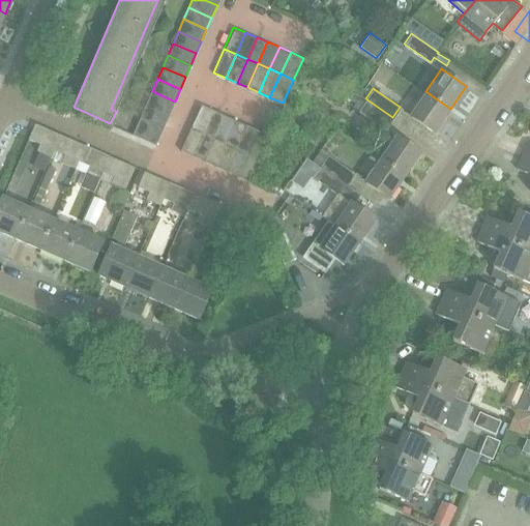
[(170,113),(175,101),(152,91),(146,103),(170,113)]
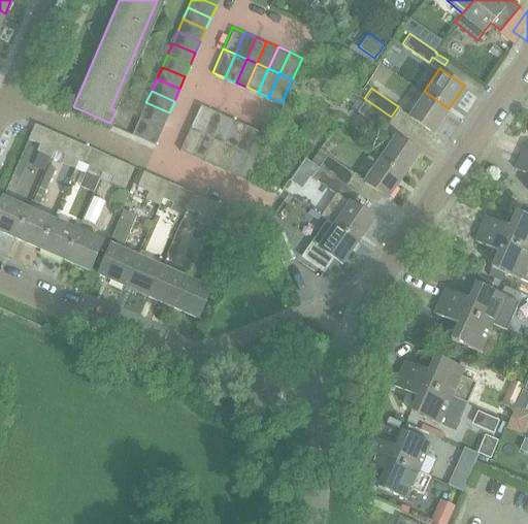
[(449,108),(424,91),(408,113),(433,131),(449,108)]
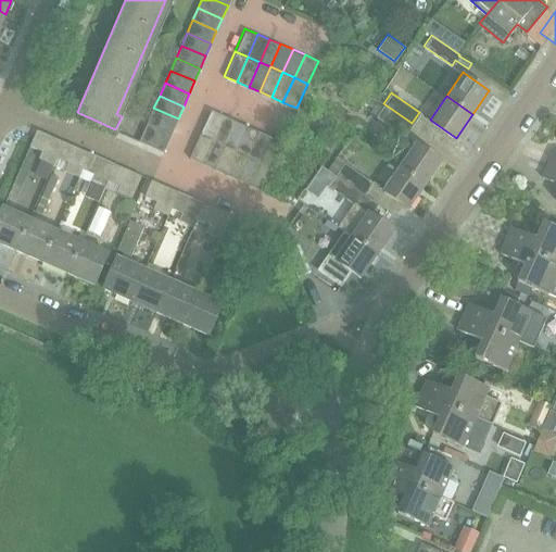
[(412,123),(383,103),(376,114),(404,134),(412,123)]
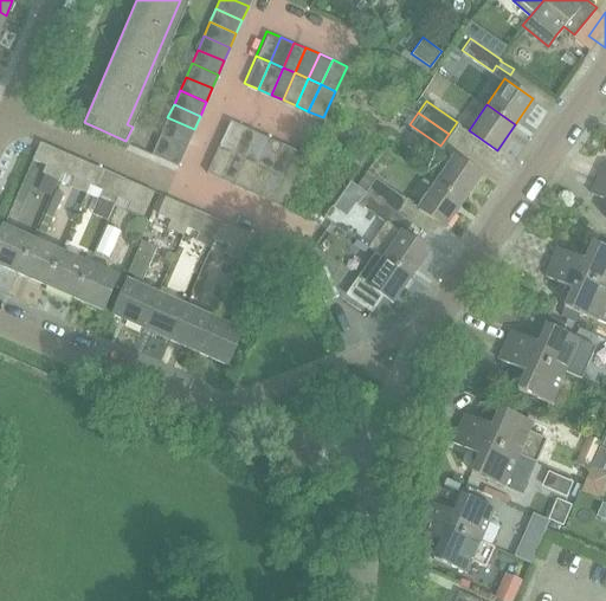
[(178,165),(188,142),(194,129),(167,117),(152,153),(178,165)]
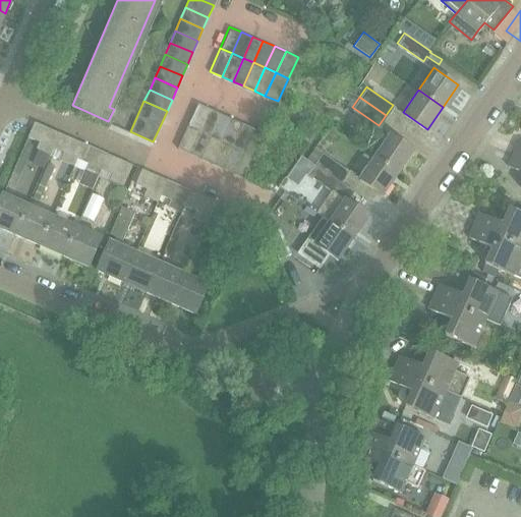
[(196,101),(187,123),(197,128),(207,106),(196,101)]
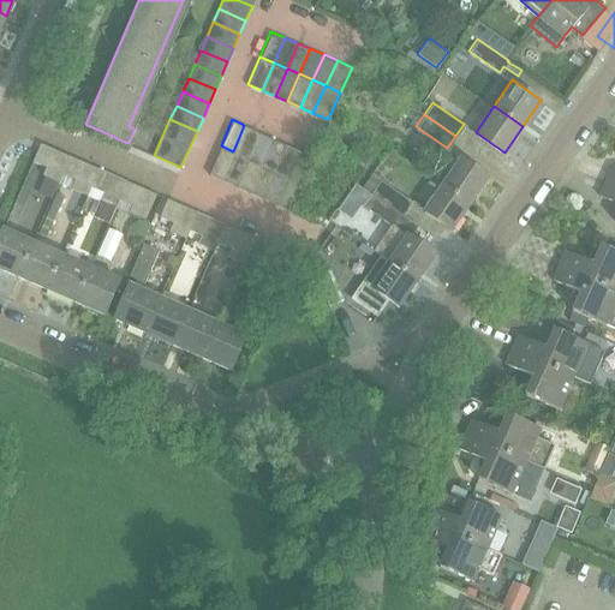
[(257,130),(244,125),(233,151),(245,156),(257,130)]
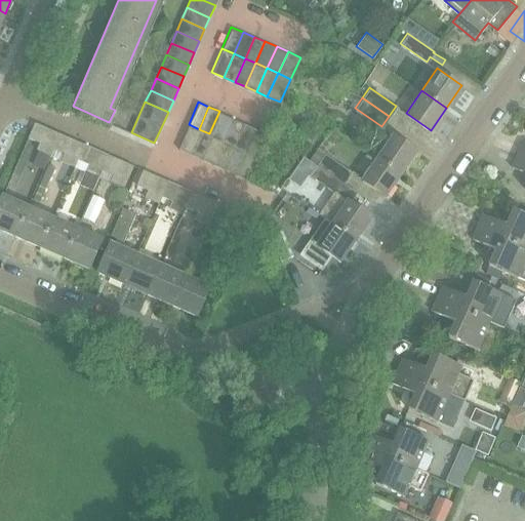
[(231,116),(219,111),(209,133),(220,138),(231,116)]
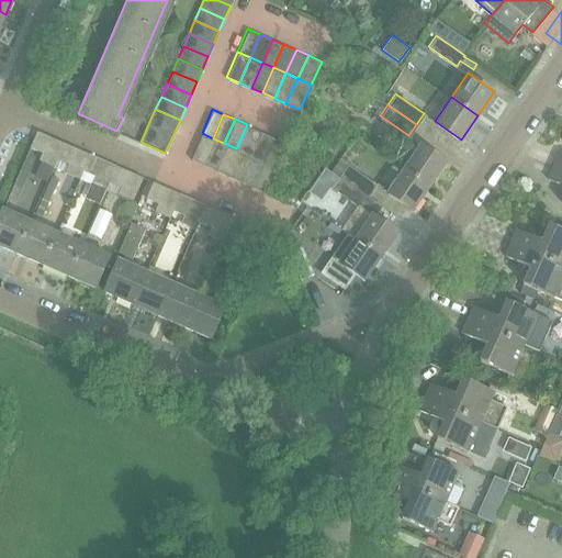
[(259,130),(247,124),(236,148),(248,154),(259,130)]
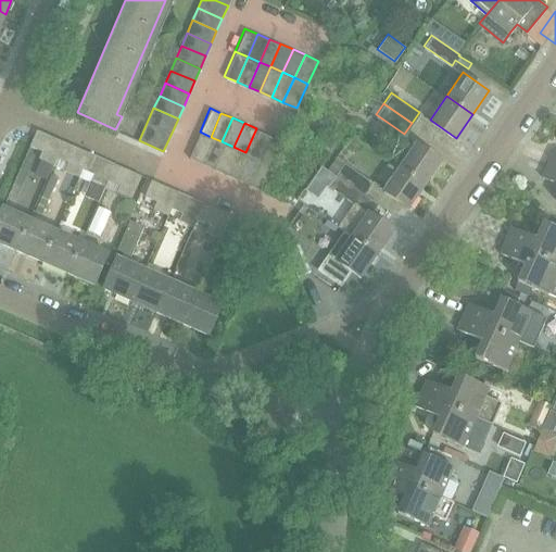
[(30,145),(40,149),(38,154),(52,161),(55,154),(57,155),(63,140),(37,128),(30,145)]
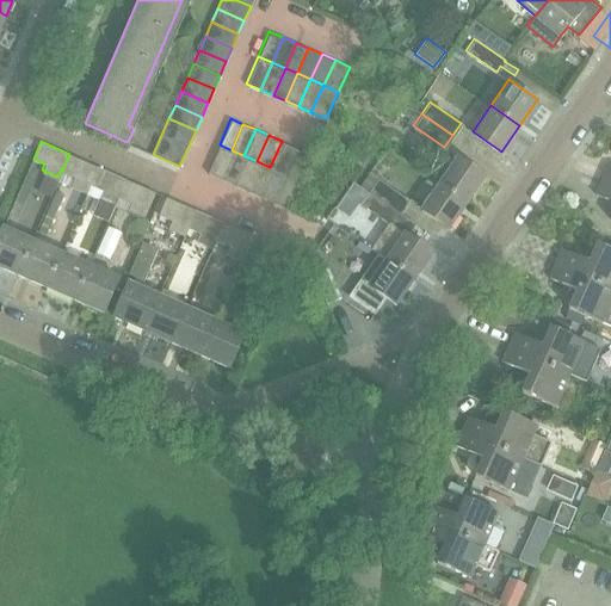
[(295,147),(282,141),(270,167),(284,173),(295,147)]
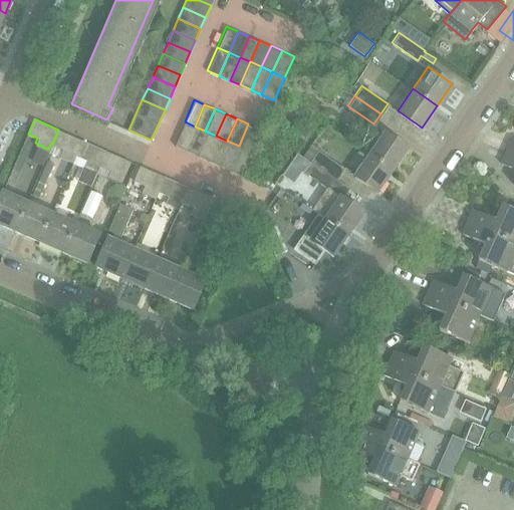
[(175,144),(185,149),(195,126),(185,121),(175,144)]
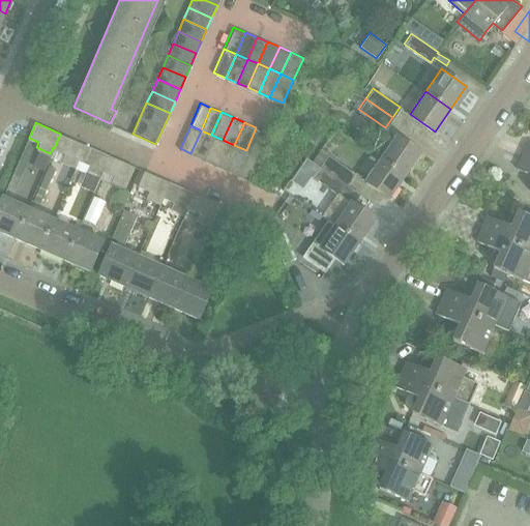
[(269,134),(256,127),(246,150),(259,156),(269,134)]
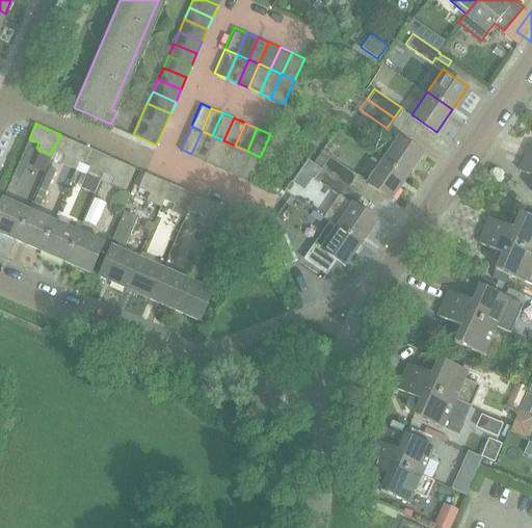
[(191,154),(203,158),(212,135),(202,131),(191,154)]
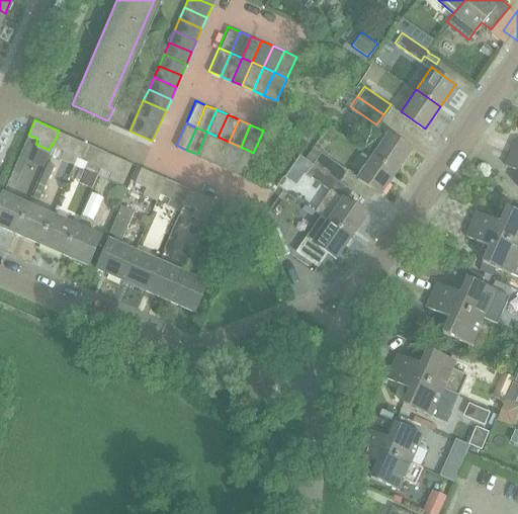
[(59,156),(75,163),(78,156),(77,155),(83,141),(59,131),(53,145),(63,149),(59,156)]
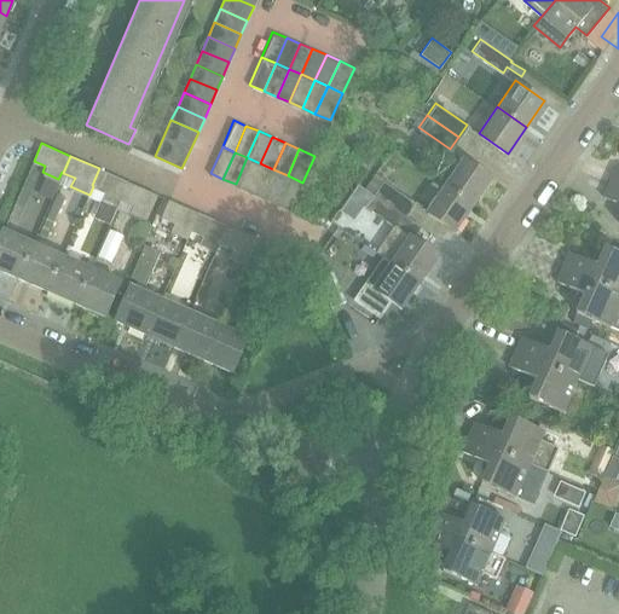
[(236,184),(248,190),(260,163),(247,157),(236,184)]
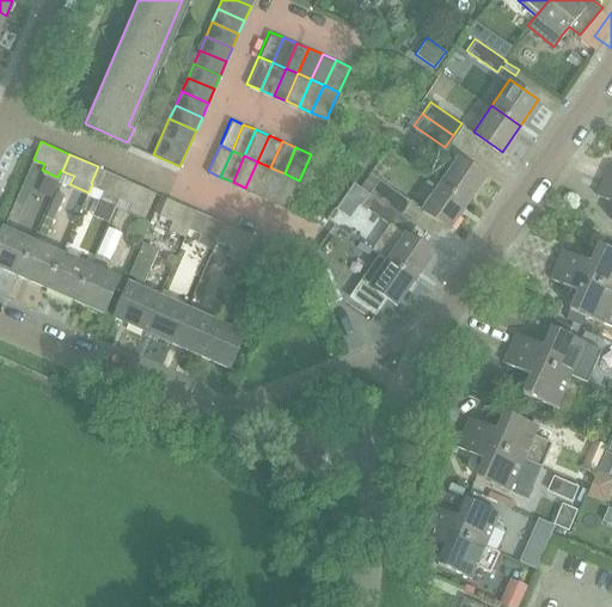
[(440,182),(467,202),(485,176),(458,155),(440,182)]
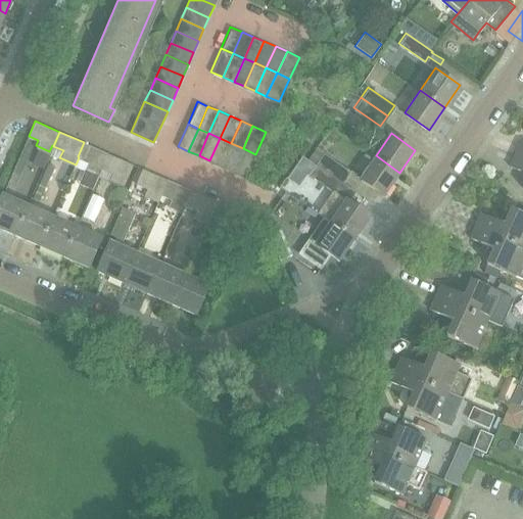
[(209,160),(222,166),(231,143),(220,138),(209,160)]
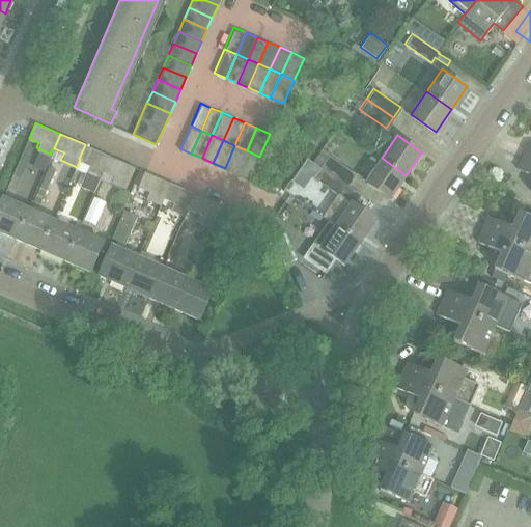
[(104,170),(110,155),(85,144),(79,159),(80,160),(89,164),(86,170),(101,176),(104,170)]
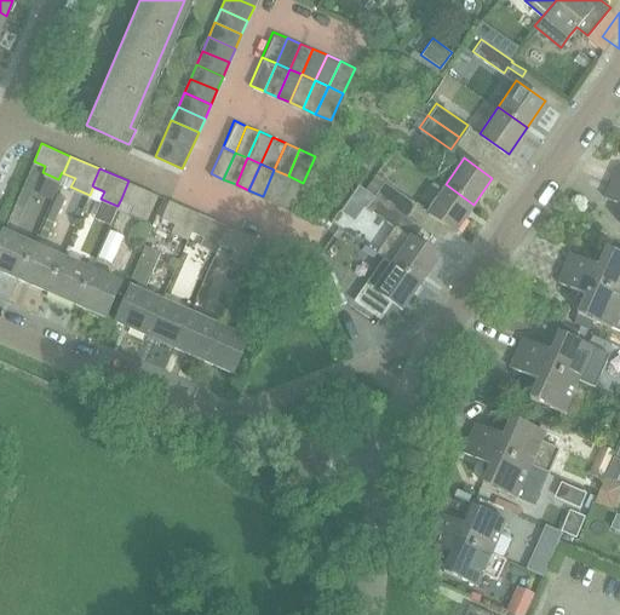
[(263,196),(276,202),(288,176),(274,170),(263,196)]
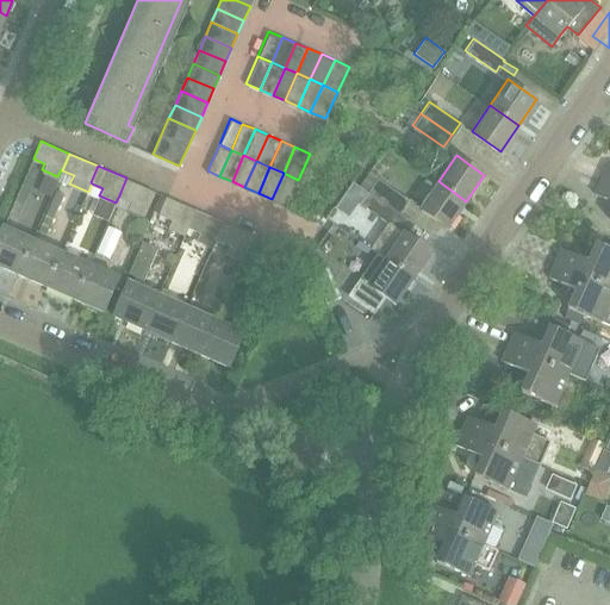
[(272,199),(287,206),(298,180),(284,173),(272,199)]
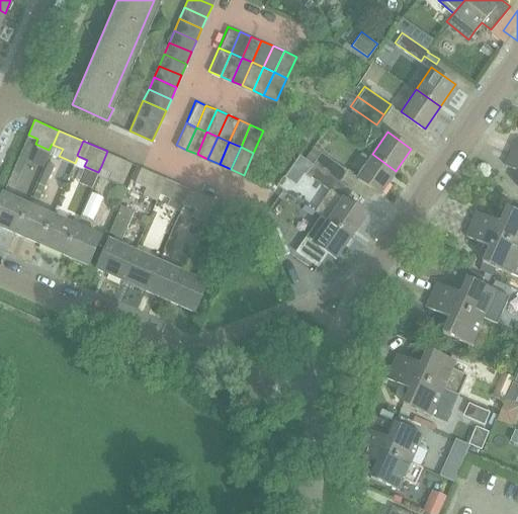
[(122,183),(132,162),(107,151),(101,166),(112,171),(109,178),(122,183)]
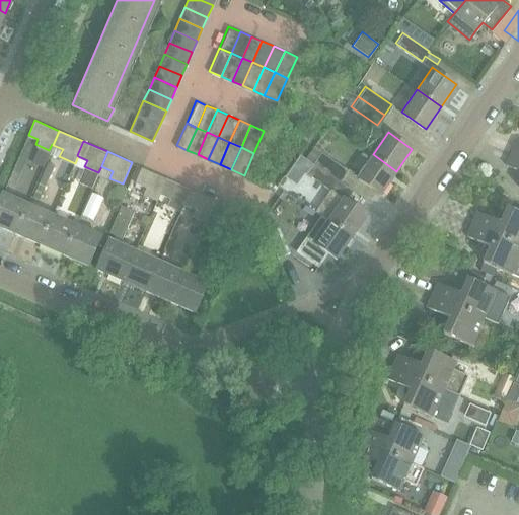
[(320,151),(313,161),(340,180),(347,169),(320,151)]
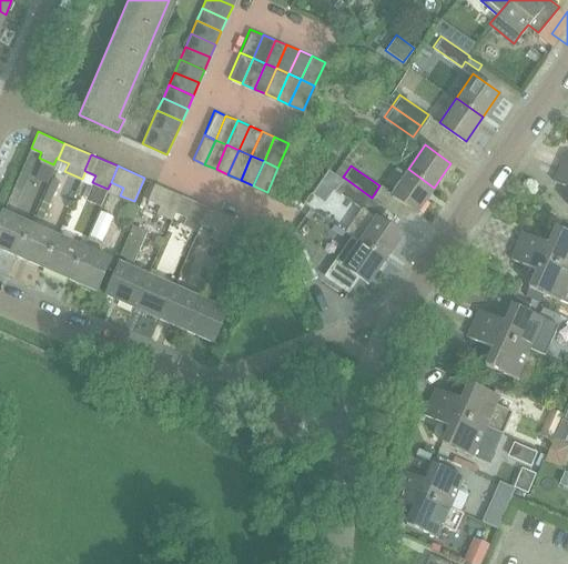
[(327,167),(312,191),(324,200),(333,188),(335,189),(343,177),(333,171),(327,167)]
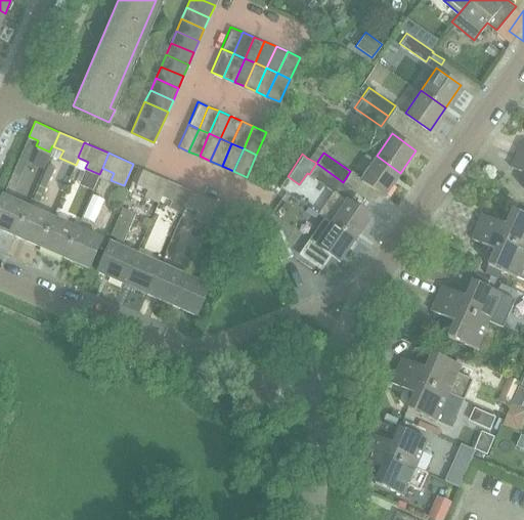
[(523,157),(516,154),(511,165),(523,170),(523,157)]
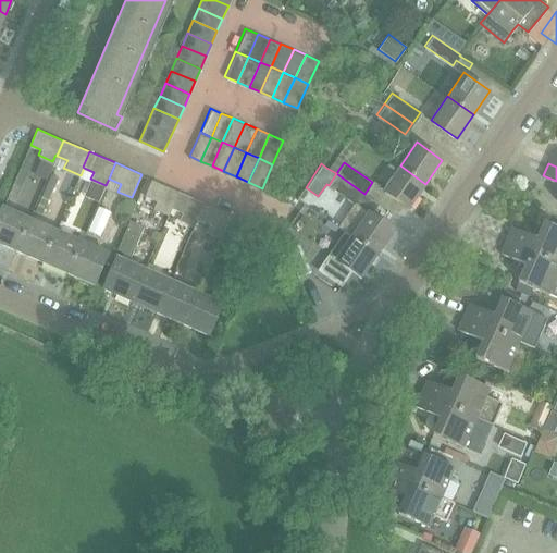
[(383,189),(392,195),(409,207),(425,184),(400,166),(383,189)]
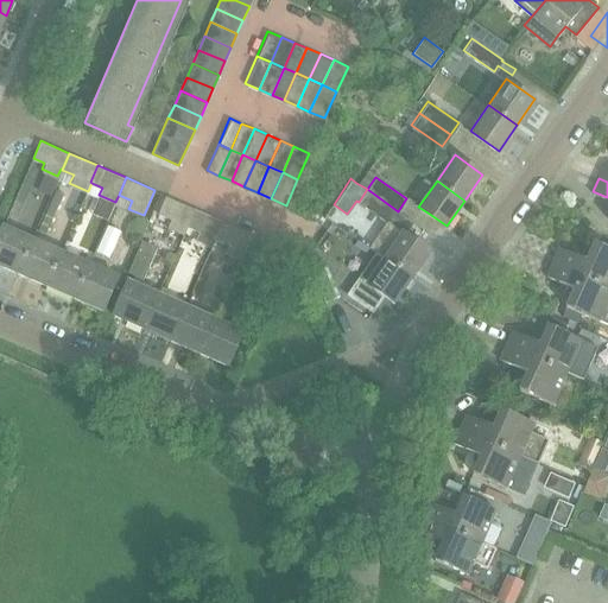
[(57,189),(39,228),(46,230),(64,192),(57,189)]
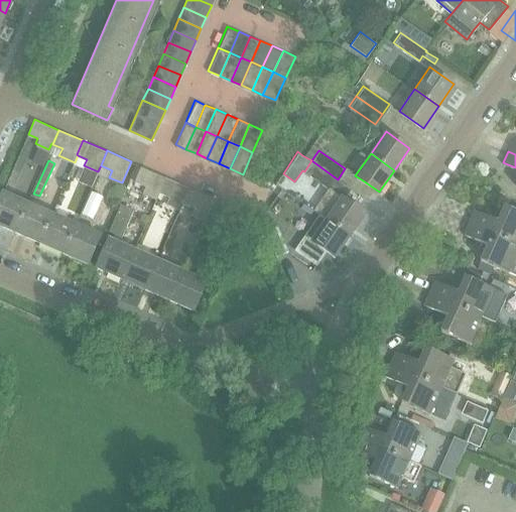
[(311,160),(304,171),(330,188),(330,187),(343,196),(345,198),(351,188),(338,179),(311,160)]
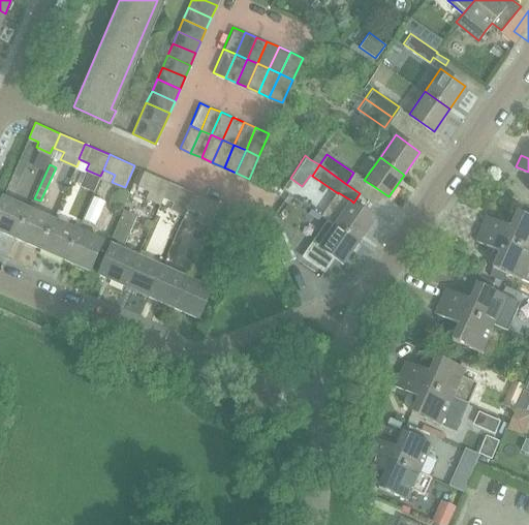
[(159,203),(162,195),(168,181),(144,170),(137,185),(148,189),(145,196),(159,203)]
